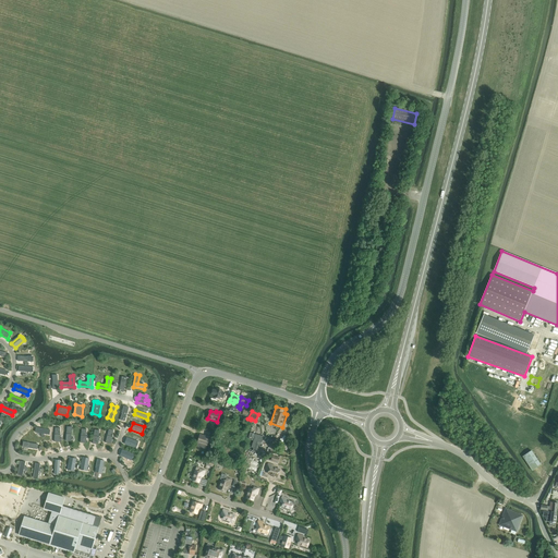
[(251,433),(249,439),(254,440),(252,448),(254,448),(253,449),(253,451),(258,452),(263,436),(251,433)]
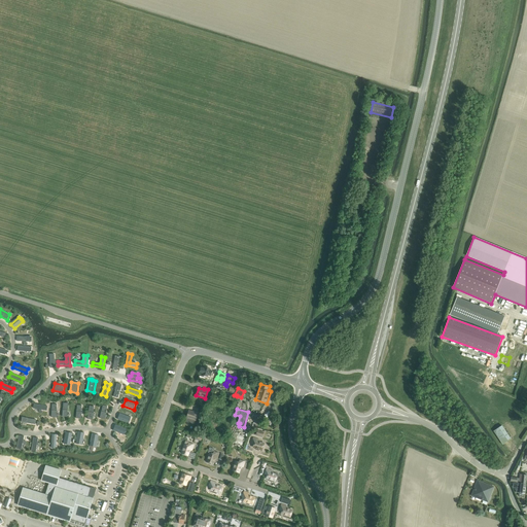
[(189,411),(186,418),(196,421),(199,412),(195,411),(194,412),(189,411)]
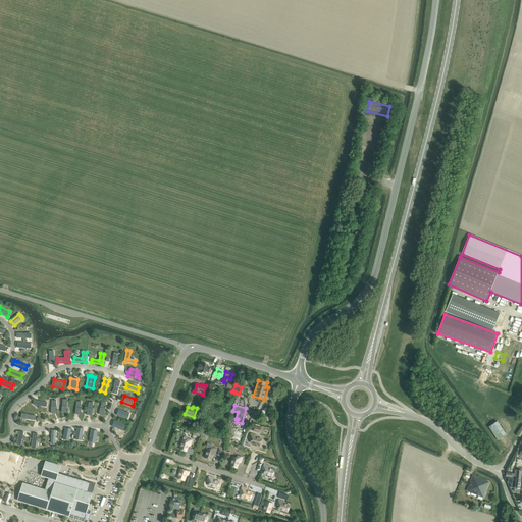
[(119,410),(116,415),(127,419),(128,417),(128,416),(129,413),(119,410)]
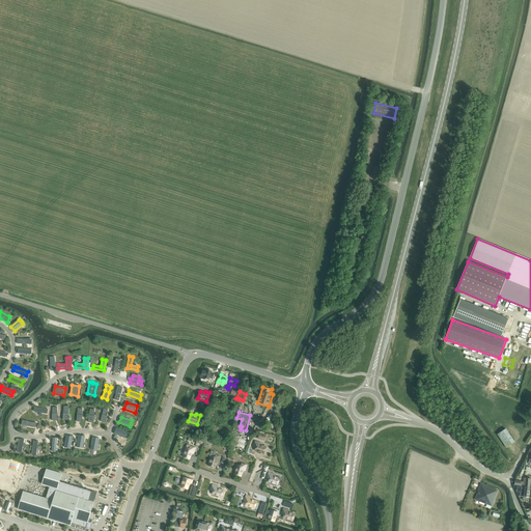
[(116,428),(114,435),(126,438),(127,436),(127,435),(128,431),(116,428)]
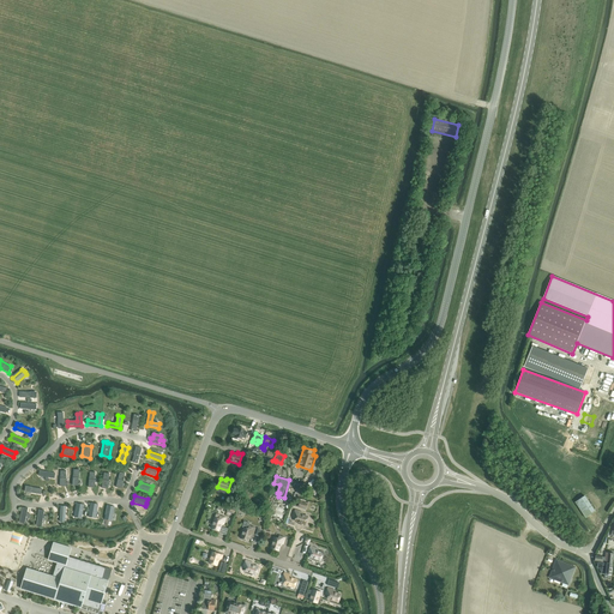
[(585,497),(576,503),(585,518),(595,511),(585,497)]
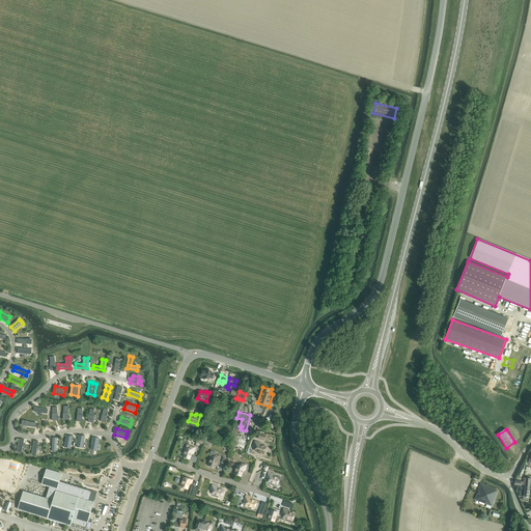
[(66,436),(64,447),(66,447),(68,448),(71,448),(73,437),(66,436)]
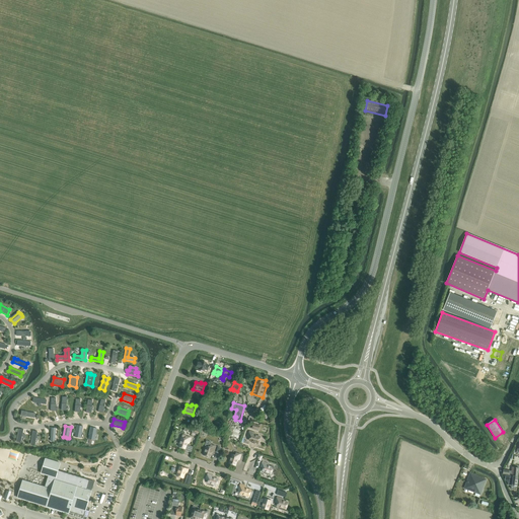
[(77,426),(75,437),(77,437),(79,438),(81,438),(83,427),(77,426)]
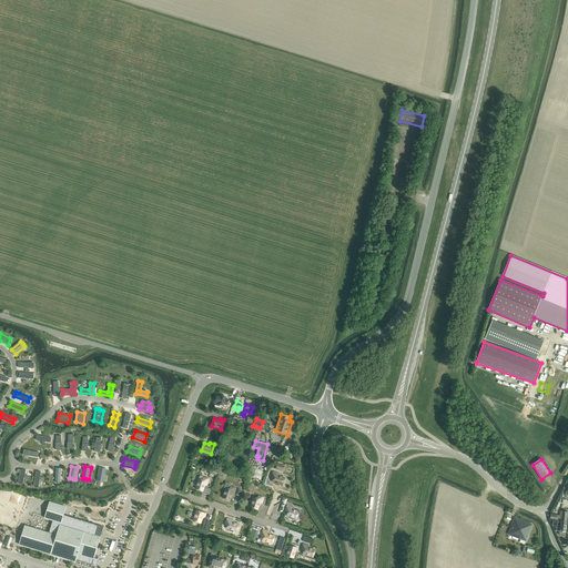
[(99,468),(97,480),(100,480),(101,482),(103,482),(107,469),(99,468)]
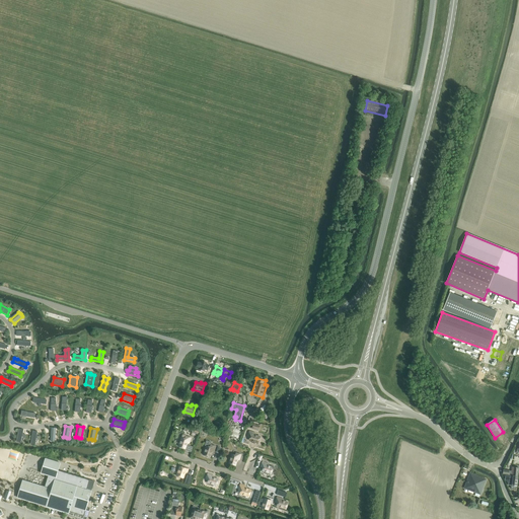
[(249,431),(247,436),(250,437),(249,440),(252,441),(251,443),(254,444),(255,442),(258,443),(261,437),(254,435),(254,433),(249,431)]
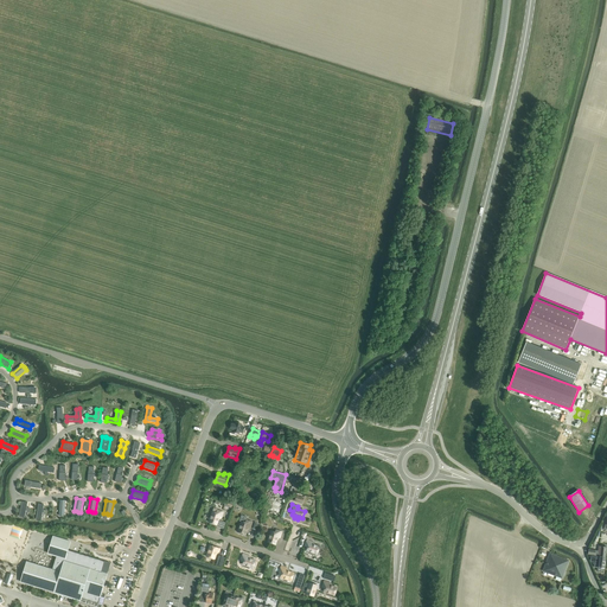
[(210,515),(209,518),(210,519),(209,523),(217,525),(219,518),(222,518),(223,512),(217,510),(216,513),(212,512),(211,516),(210,515)]
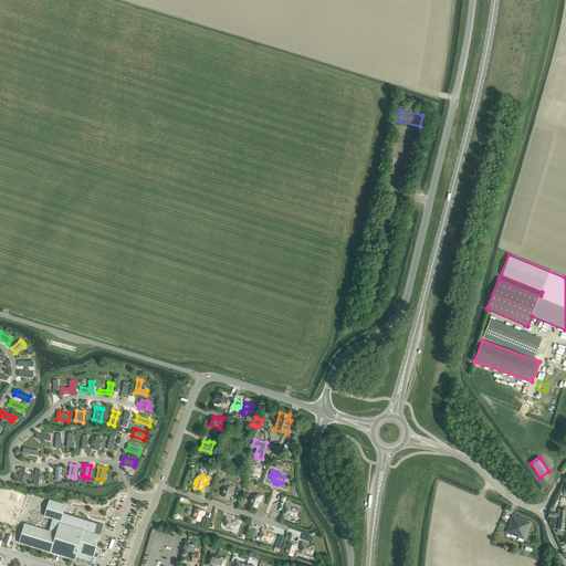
[(226,486),(222,496),(229,499),(231,492),(233,492),(236,486),(230,484),(229,488),(226,486)]
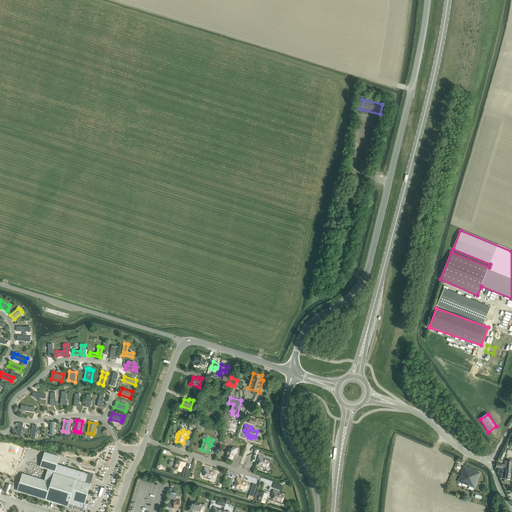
[(229,448),(226,457),(232,460),(234,453),(236,454),(238,449),(233,447),(232,449),(229,448)]
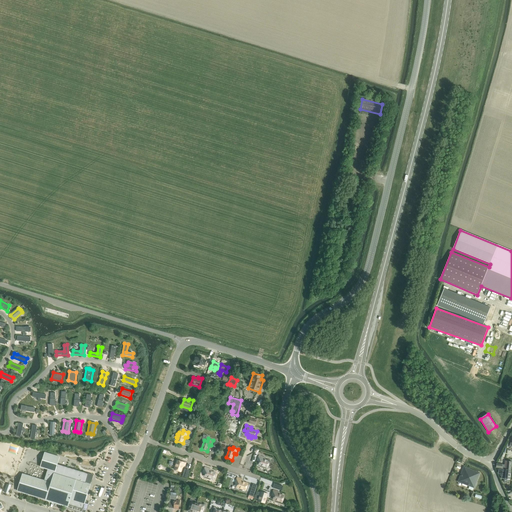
[(22,474),(17,491),(46,500),(68,507),(68,505),(83,509),(82,508),(83,503),(84,504),(90,485),(86,483),(88,474),(57,464),(60,457),(45,453),(40,467),(47,469),(44,481),(22,474)]
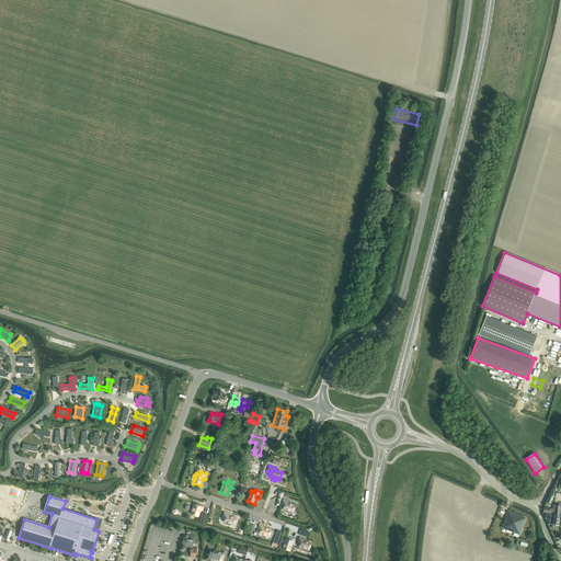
[(284,500),(282,505),(284,505),(283,510),(287,511),(286,512),(289,513),(289,512),(294,513),(296,505),(288,503),(289,501),(284,500)]
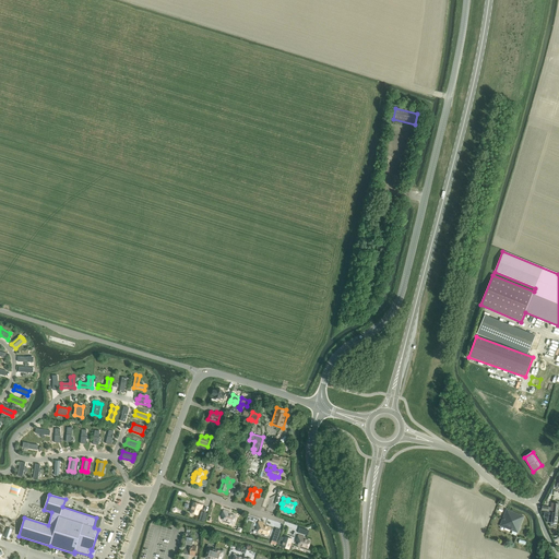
[(191,506),(190,509),(191,509),(190,513),(198,515),(200,508),(202,509),(203,506),(193,502),(192,507),(191,506)]
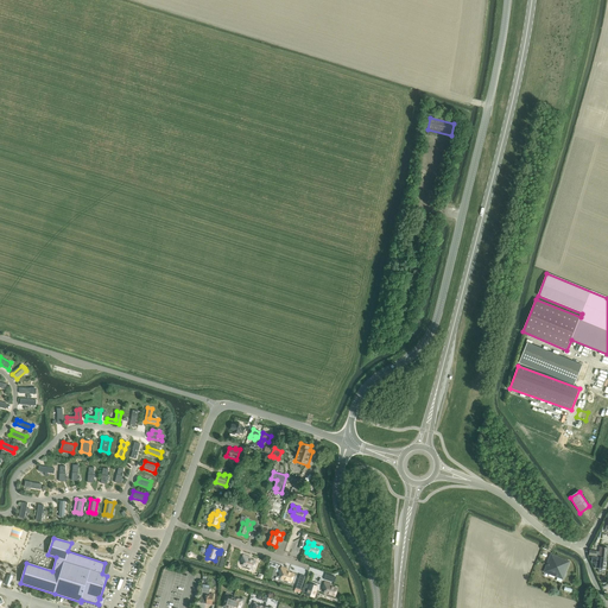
[(589,551),(589,555),(590,555),(591,556),(591,557),(607,558),(607,548),(600,548),(599,552),(591,551),(589,551)]
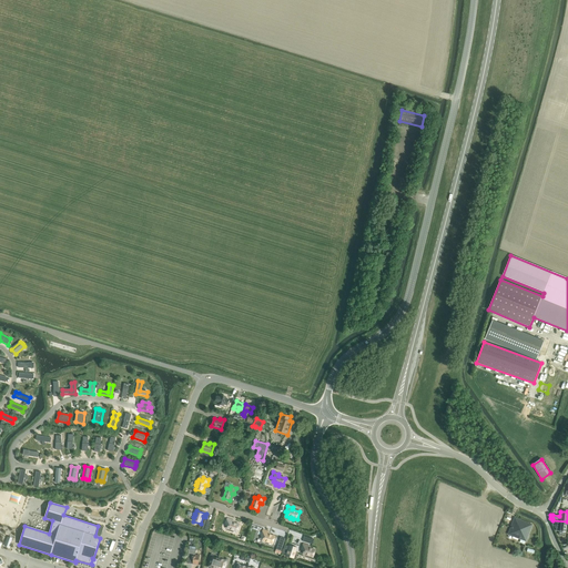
[(227,518),(225,524),(229,525),(227,528),(231,529),(230,531),(233,533),(234,530),(237,531),(240,525),(233,523),(233,520),(227,518)]
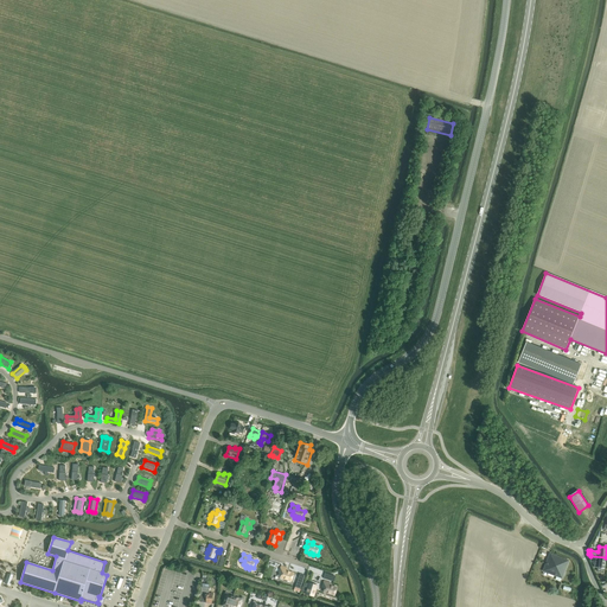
[(216,564),(223,567),(227,557),(219,555),(216,564)]
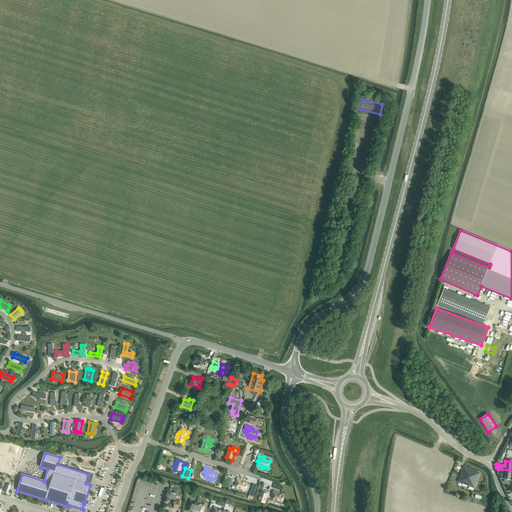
[(464,468),(459,482),(469,486),(468,489),(472,491),(479,473),(464,468)]
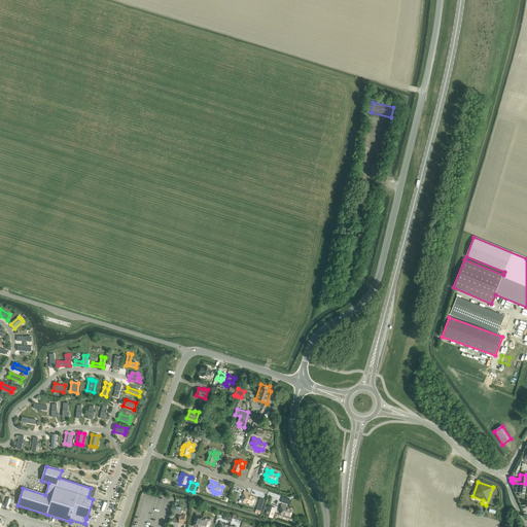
[(513,483),(513,486),(517,487),(516,493),(519,493),(519,496),(524,497),(524,494),(525,494),(526,484),(513,483)]
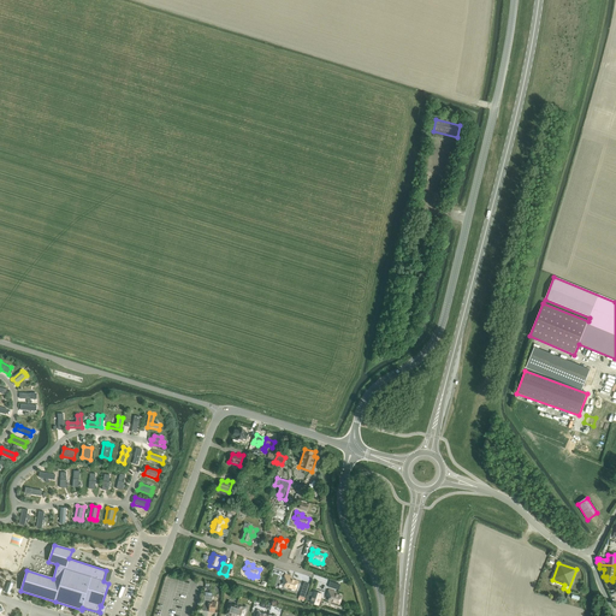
[(285,575),(283,581),(286,582),(285,586),(289,587),(288,588),(291,590),(292,588),(296,590),(298,582),(291,580),(291,578),(285,575)]
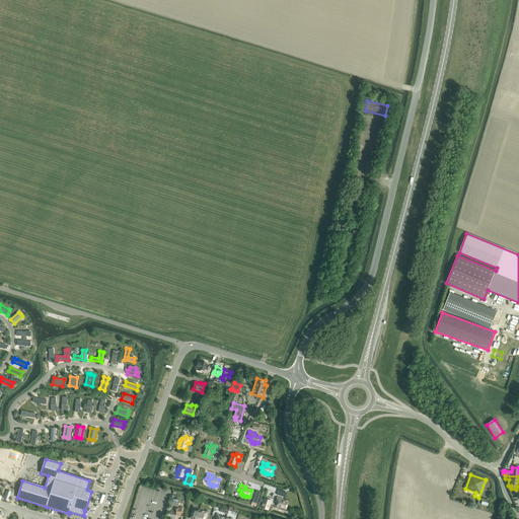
[(277,497),(276,502),(278,503),(277,506),(280,507),(280,509),(283,509),(283,508),(286,509),(288,503),(282,501),(283,499),(277,497)]
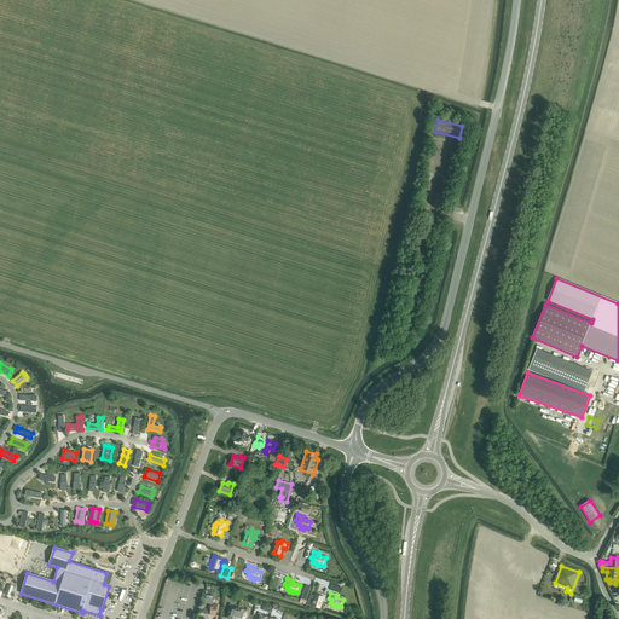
[(316,595),(312,606),(319,608),(323,597),(316,595)]
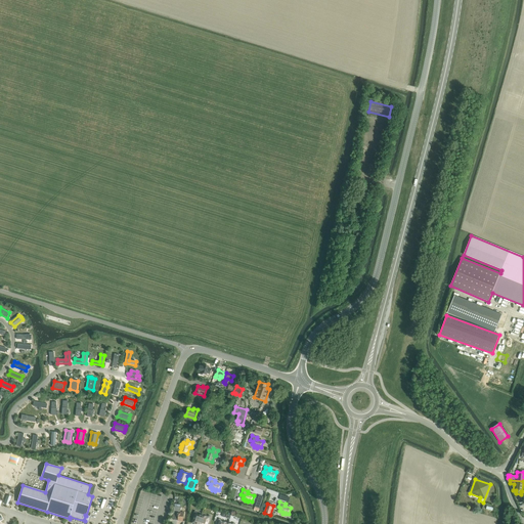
[(174,507),(172,520),(183,521),(183,513),(180,512),(181,508),(174,507)]
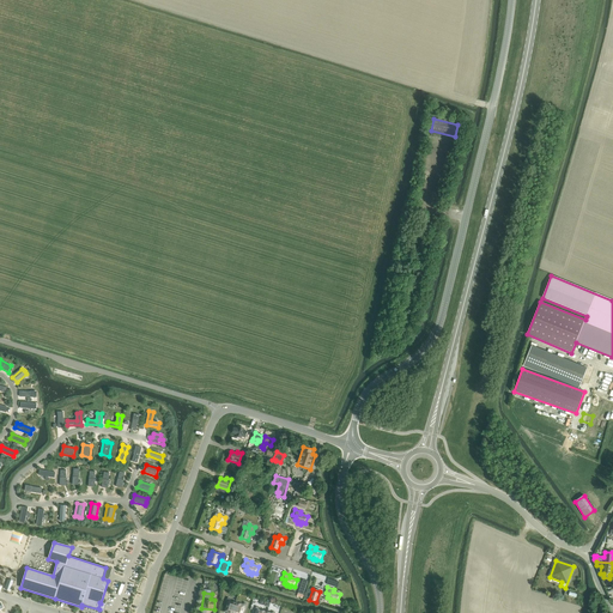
[(229,604),(226,611),(234,612),(236,604),(229,601),(230,599),(228,598),(226,602),(229,604)]
